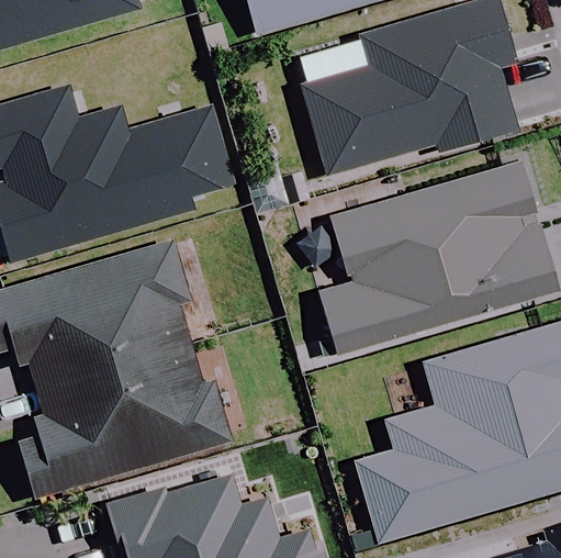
[(245,0),(255,32),(362,0),(245,0)]
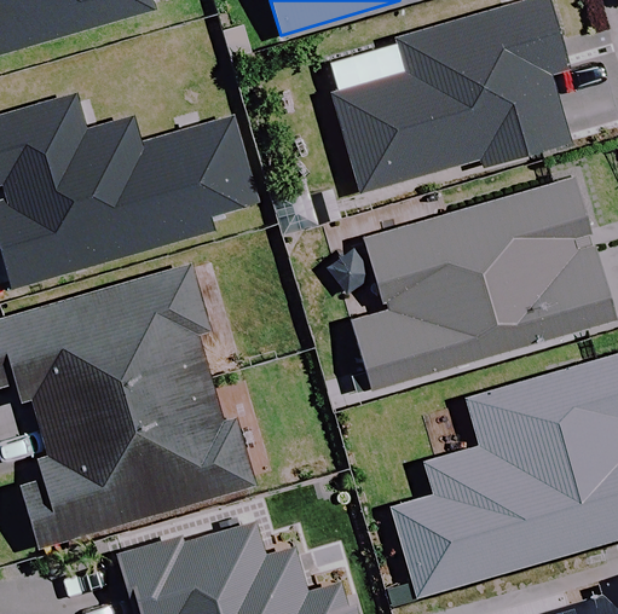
[(567,65),(548,0),(518,0),(394,36),(404,71),(330,93),(359,190),(479,155),(483,166),(569,140),(548,71),(567,65)]
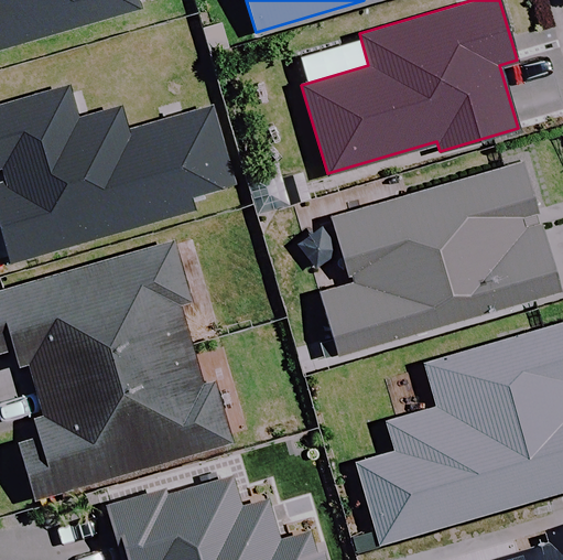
[(64,84),(0,101),(0,165),(1,167),(6,181),(0,182),(0,238),(7,261),(193,207),(188,195),(233,182),(209,106),(126,130),(119,107),(74,120),(64,84)]
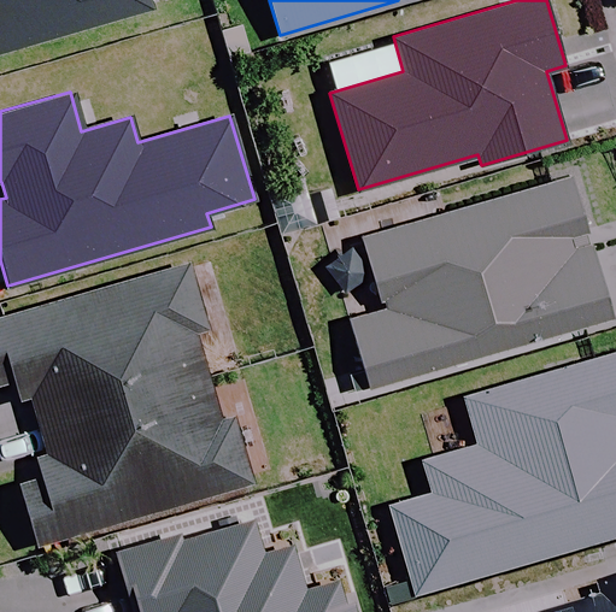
[(610,315),(570,176),(363,236),(383,307),(350,317),(369,384),(610,315)]
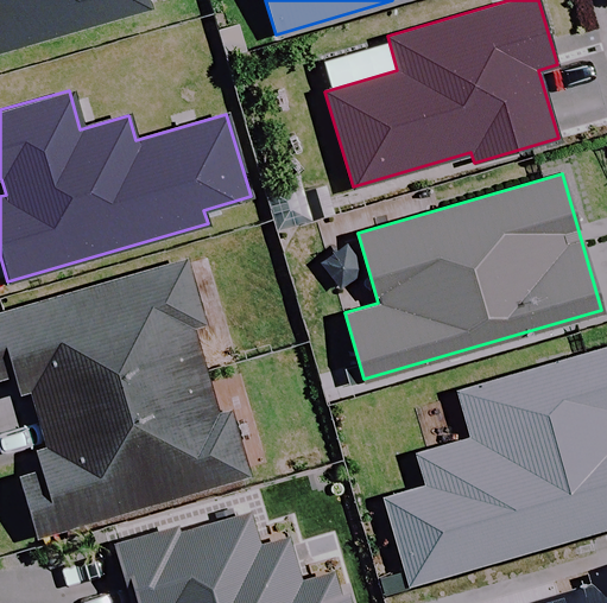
[(38,417),(206,368),(193,324),(203,322),(184,259),(0,312),(0,375),(12,373),(18,395),(31,392),(38,417)]
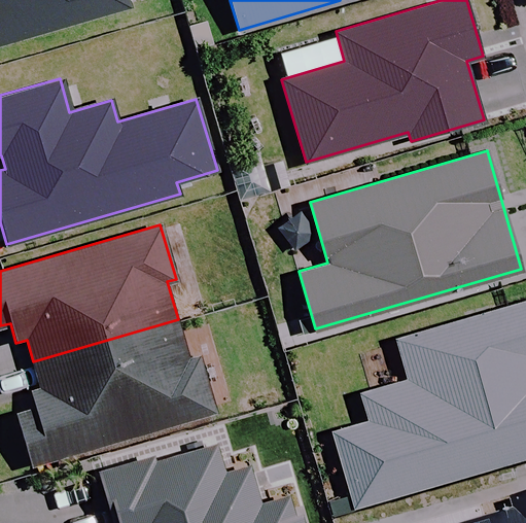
[(525,300),(396,338),(409,380),(361,393),(370,421),(332,432),(354,507),(525,456),(525,300)]
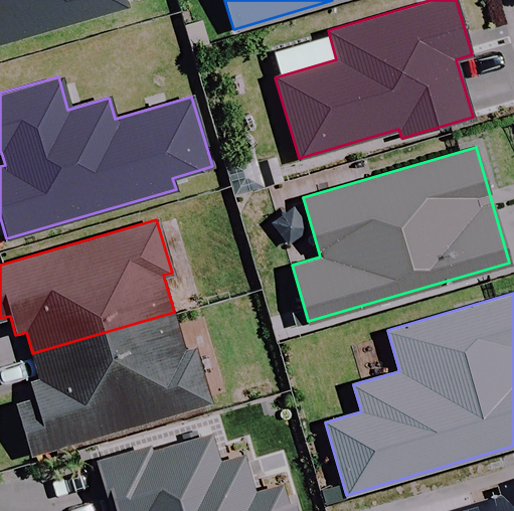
[(185,351),(174,312),(32,353),(40,379),(29,382),(34,398),(15,404),(30,454),(209,401),(194,348),(185,351)]
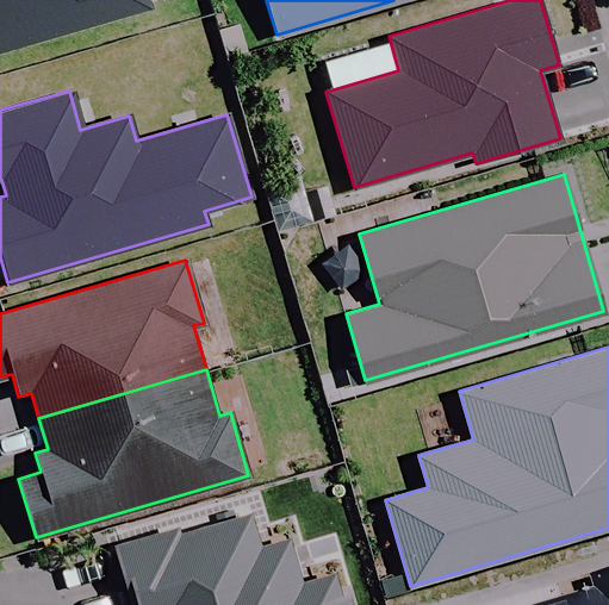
[(258,548),(248,515),(178,535),(175,529),(115,547),(131,604),(349,604),(347,597),(339,599),(331,575),(303,584),(290,538),(258,548)]
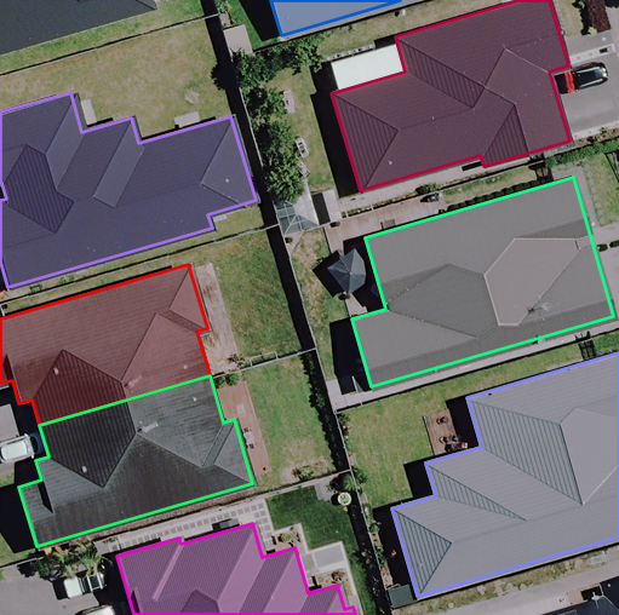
[(618,582),(603,587),(608,602),(562,614),(618,614),(618,582)]
